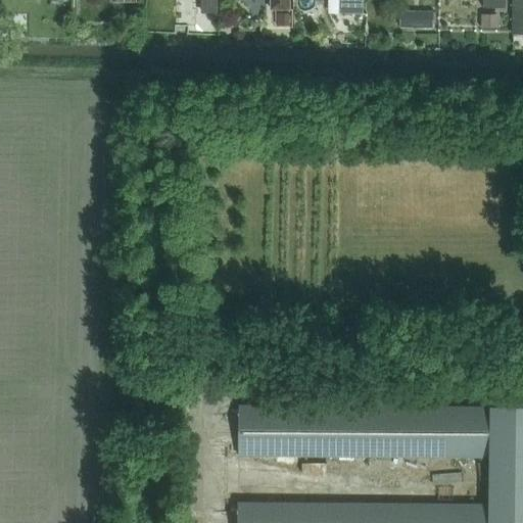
[(272,0),(273,9),(291,9),(291,0),(272,0)]
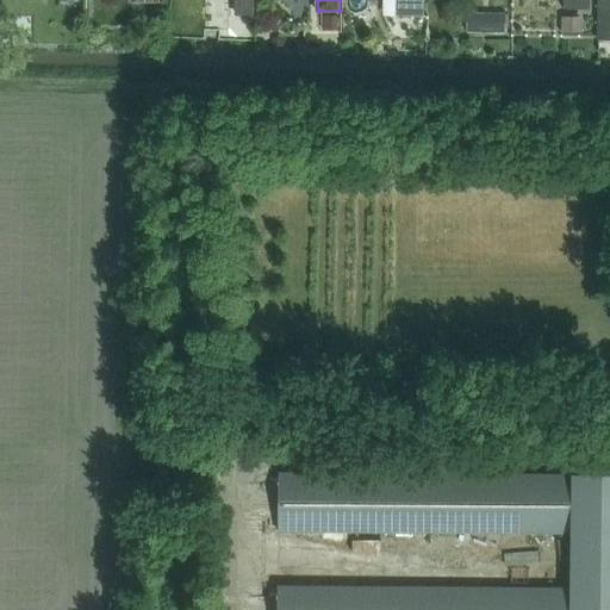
[(396,0),(396,16),(423,16),(423,0),(396,0)]
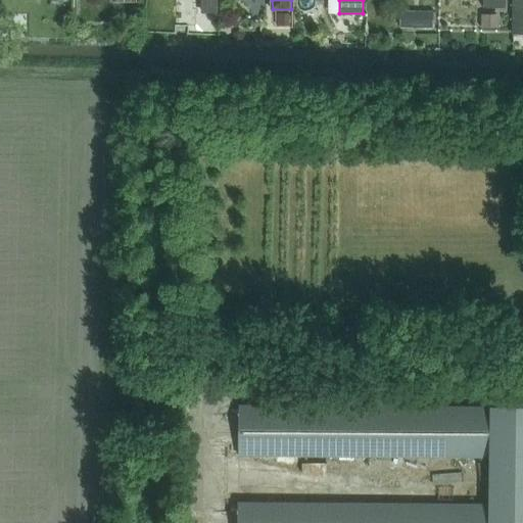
[(483,0),(483,8),(506,8),(506,0),(483,0)]
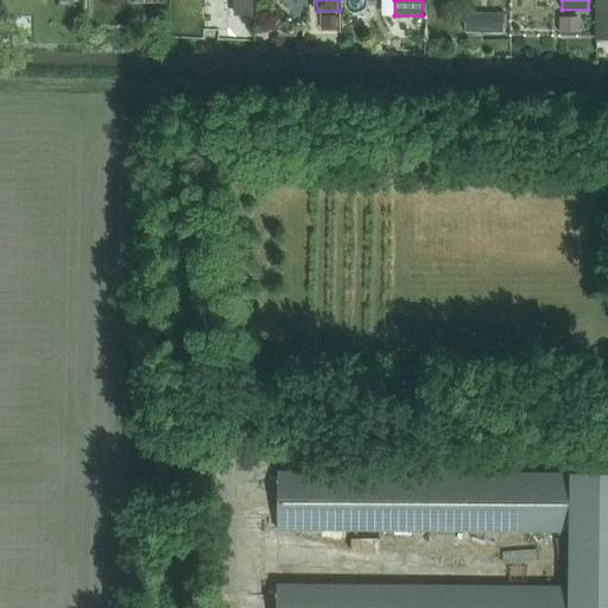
[(607,39),(607,0),(596,0),(596,39),(607,39)]
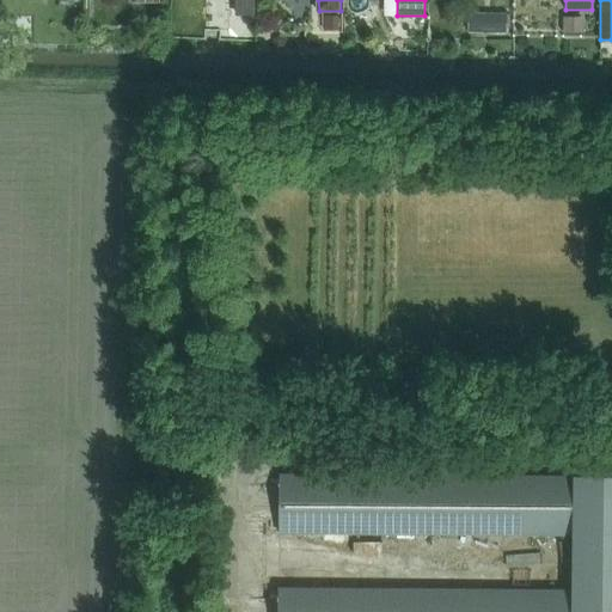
[(507,34),(507,13),(469,13),(467,34),(507,34)]
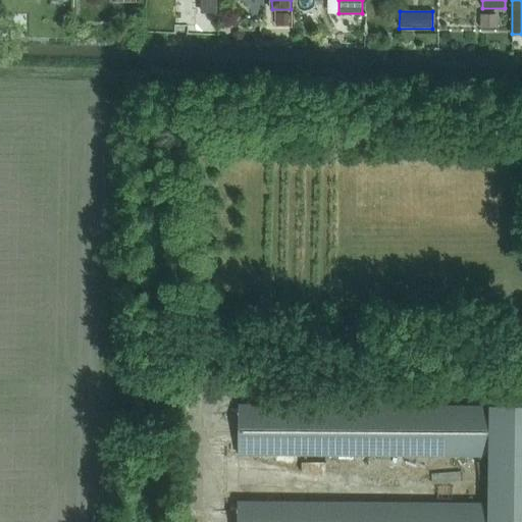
[(278,13),(278,27),(293,27),(293,13),(278,13)]
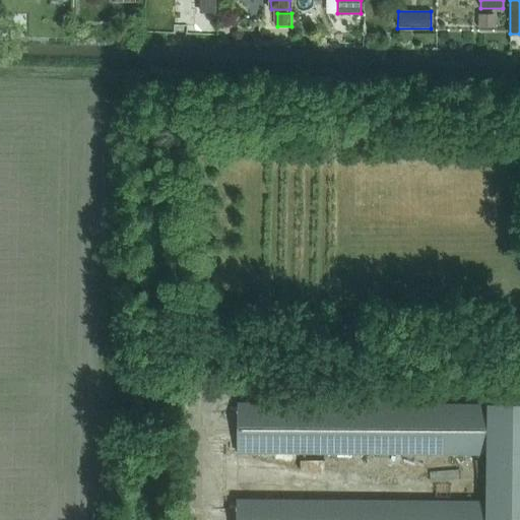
[(496,29),(496,16),(478,16),(478,29),(496,29)]
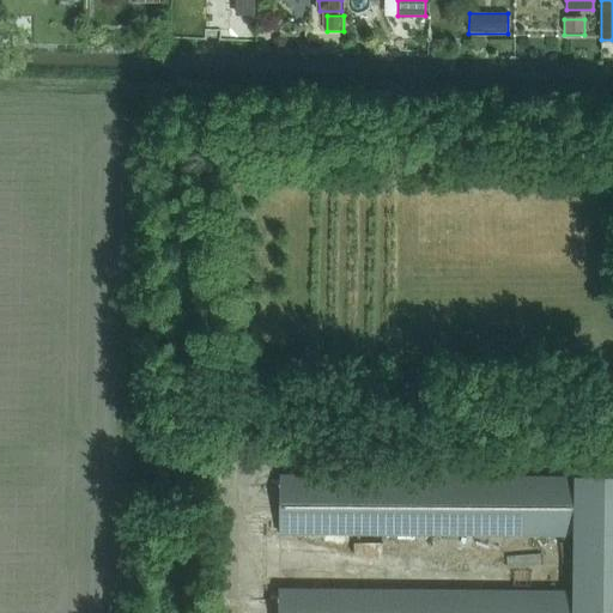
[(612,612),(612,477),(576,477),(576,478),(280,475),(280,509),(280,535),(521,536),(574,536),(574,592),(279,590),(279,612),(612,612)]
